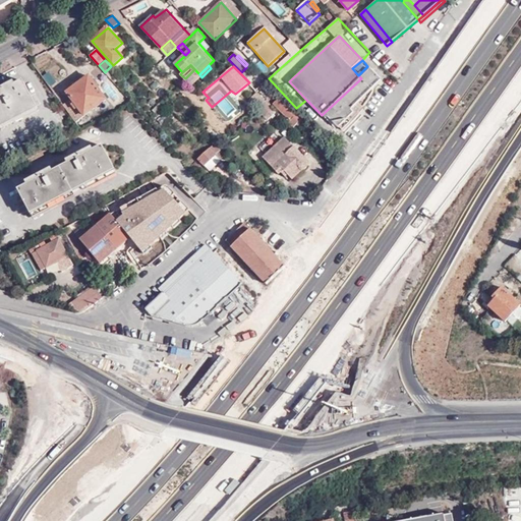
[(361,78),(322,115),(339,133),(353,118),(366,103),(373,92),(371,89),(381,80),(370,69),(361,78)]
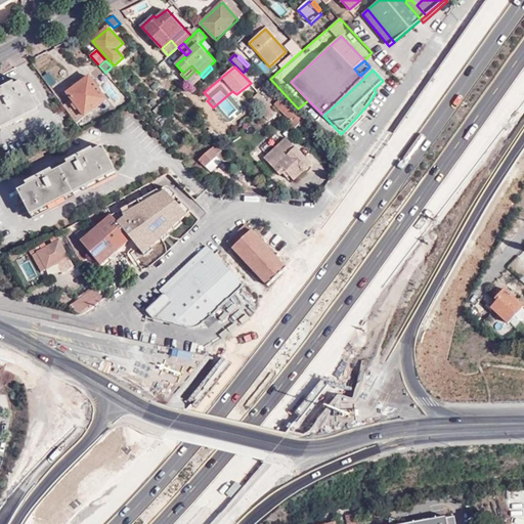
[(70,102),(64,105),(77,123),(107,101),(90,78),(68,93),(79,108),(77,110),(70,102)]
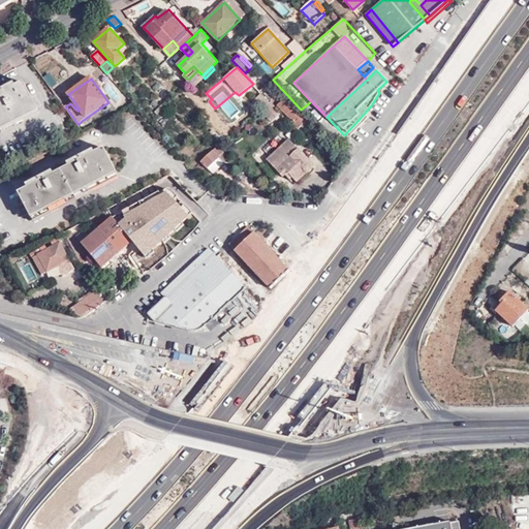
[(0,94),(0,127),(37,109),(24,83),(8,90),(7,88),(0,91),(1,94),(0,94)]
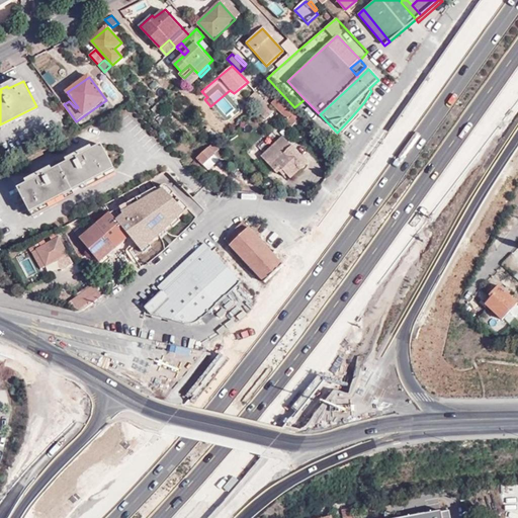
[(263,100),(258,94),(250,102),(256,108),(258,105),(263,100)]
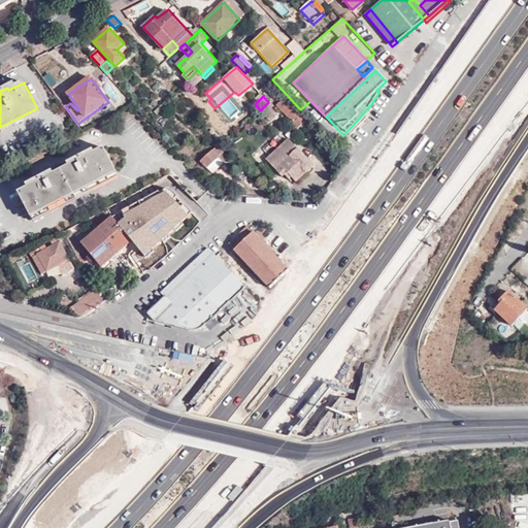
[(302,116),(284,97),(276,104),(293,122),(290,125),(296,130),(302,124),(298,119),(302,116)]
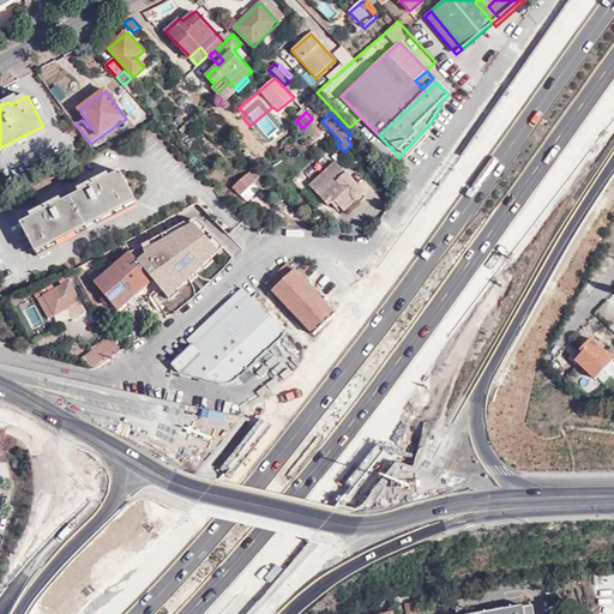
[(306,125),(304,128),(315,142),(325,132),(312,119),(306,125)]
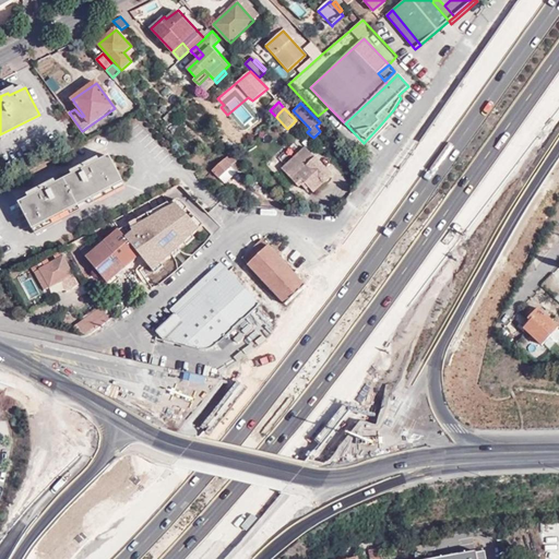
[(39,115),(0,134),(0,135),(1,139),(42,118),(39,115)]
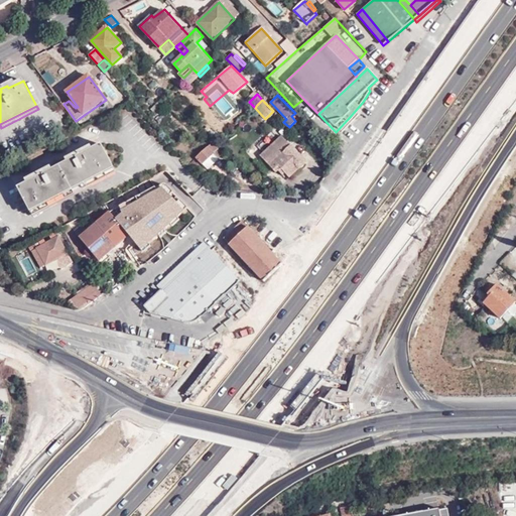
[(277,147),(285,140),(282,135),(260,155),(264,160),(271,153),(277,147)]
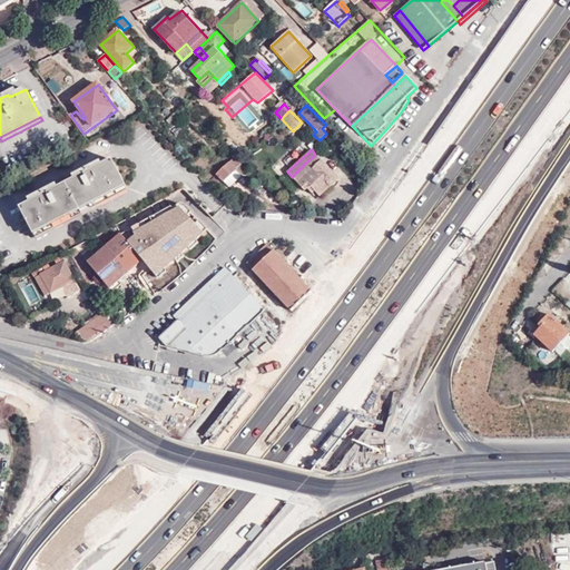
[(338,179),(315,155),(306,163),(300,169),(292,177),(302,187),(306,188),(312,194),(315,190),(318,195),(327,187),(328,188),(338,179)]
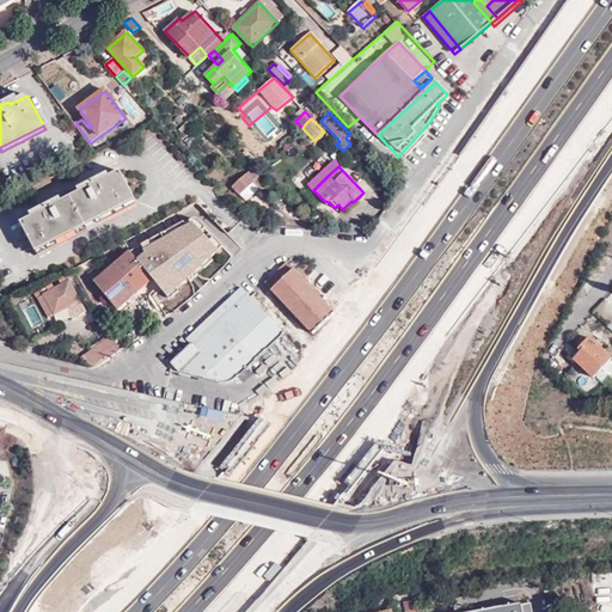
[(71,197),(86,226),(136,200),(121,171),(110,177),(80,193),(71,197)]
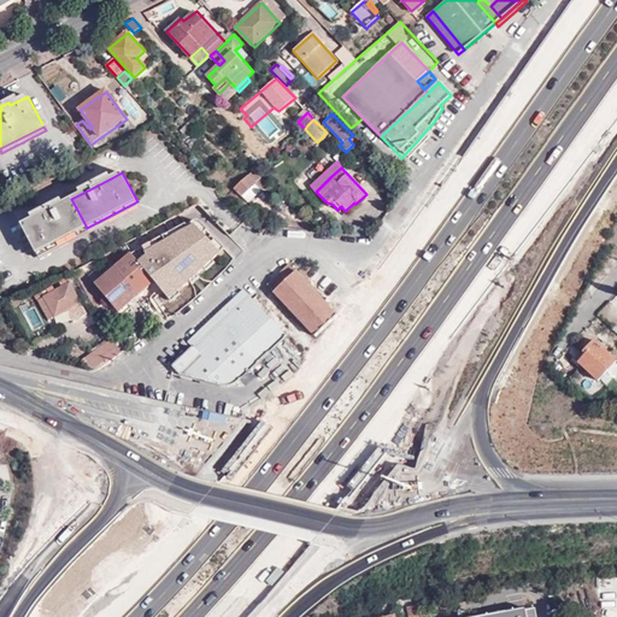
[(256,186),(262,192),(266,186),(254,172),(235,189),(242,198),(256,186)]
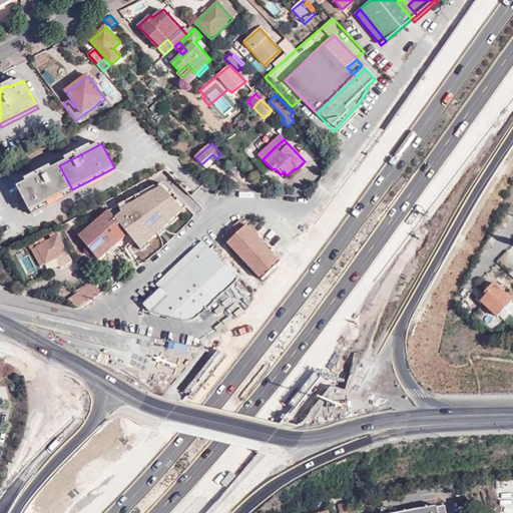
[(65,158),(67,161),(92,148),(90,145),(65,158)]
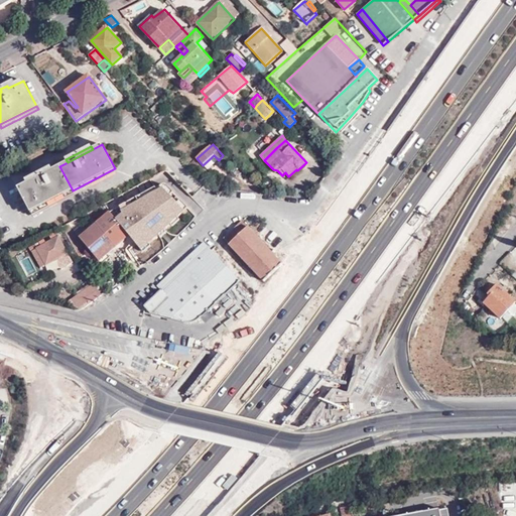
[(219,160),(214,155),(203,165),(208,171),(219,160)]
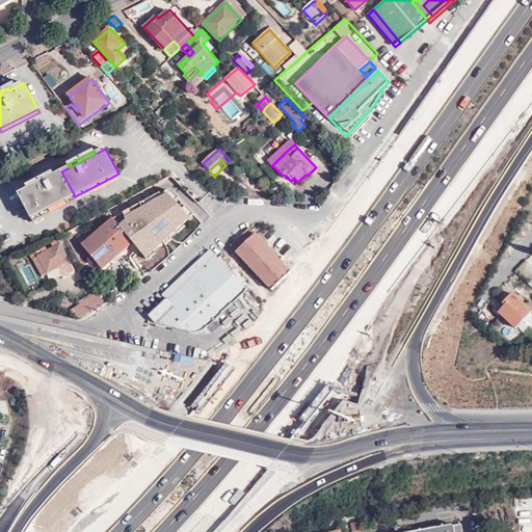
[(55,175),(29,188),(19,193),(32,218),(75,196),(61,171),(55,175)]
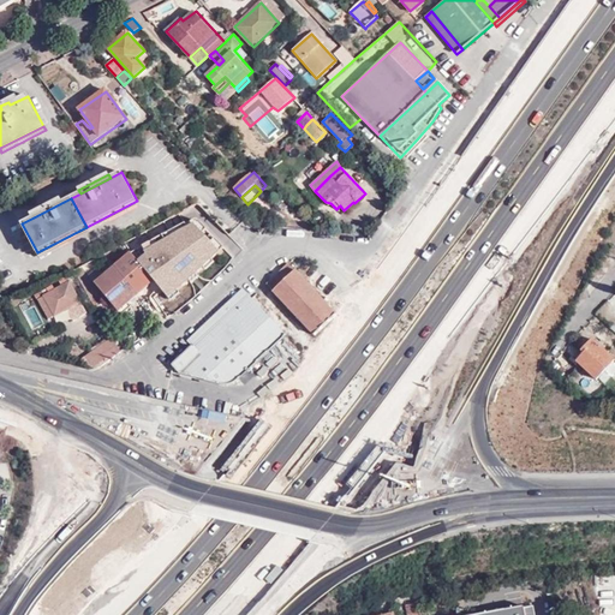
[(31,214),(34,218),(64,202),(61,199),(31,214)]
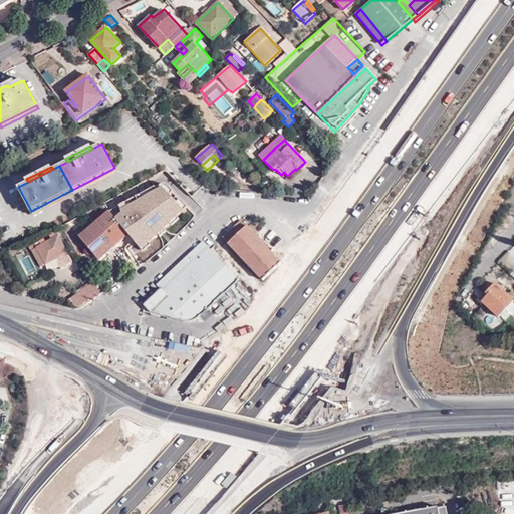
[(72,190),(74,194),(116,173),(114,168),(72,190)]
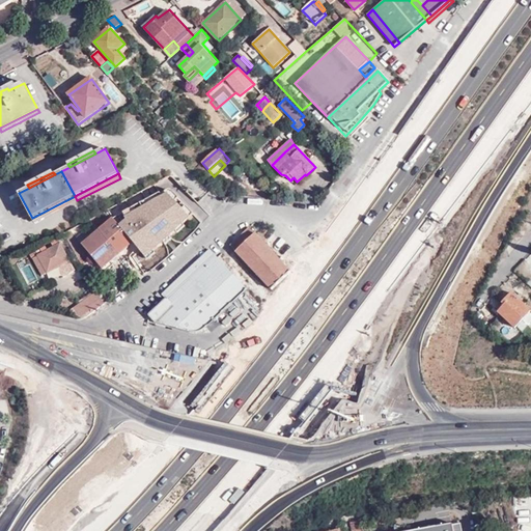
[(124,218),(117,223),(122,229),(146,259),(193,215),(170,189),(159,192),(121,211),(124,218)]
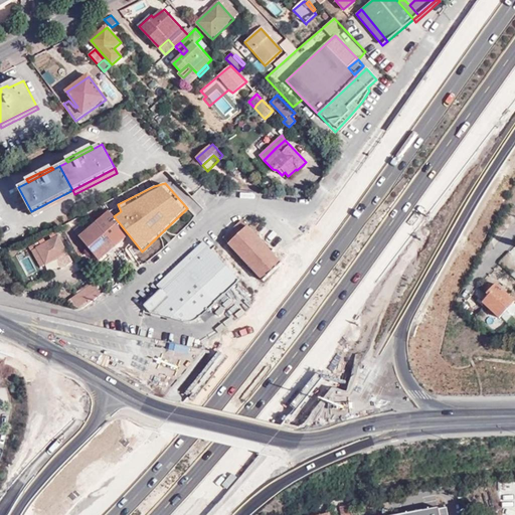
[(72,190),(31,211),(33,216),(74,194),(72,190)]
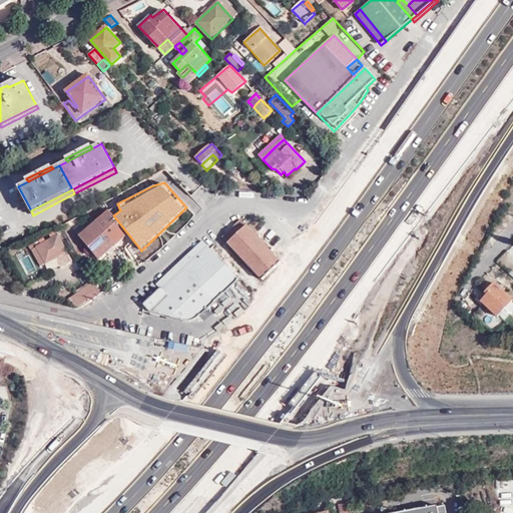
[(113,215),(109,210),(96,221),(91,215),(74,230),(98,260),(128,235),(117,222),(118,221),(113,215)]
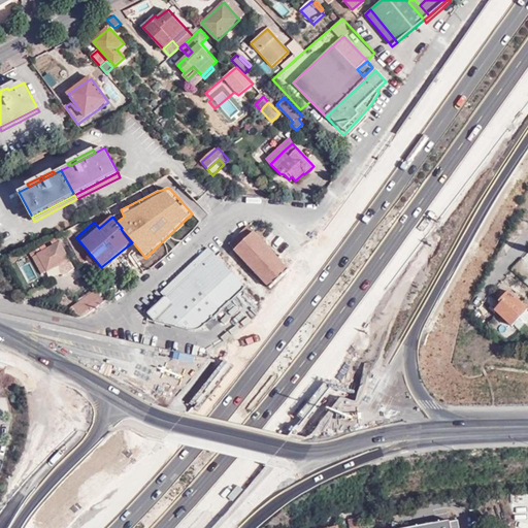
[(254,270),(270,289),(289,270),(246,226),(228,243),(254,270)]
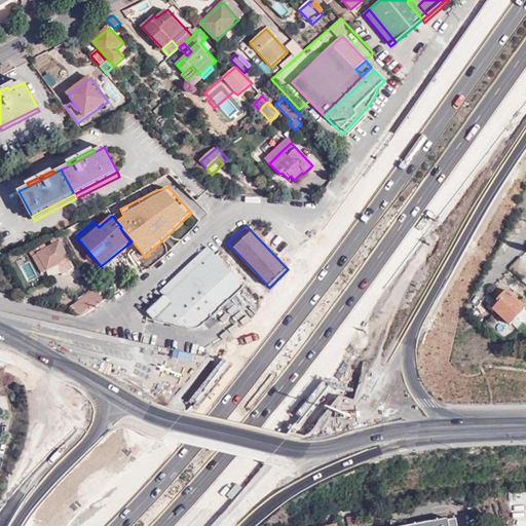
[(42,251),(37,254),(33,256),(42,273),(69,258),(60,241),(59,241),(53,245),(42,251)]
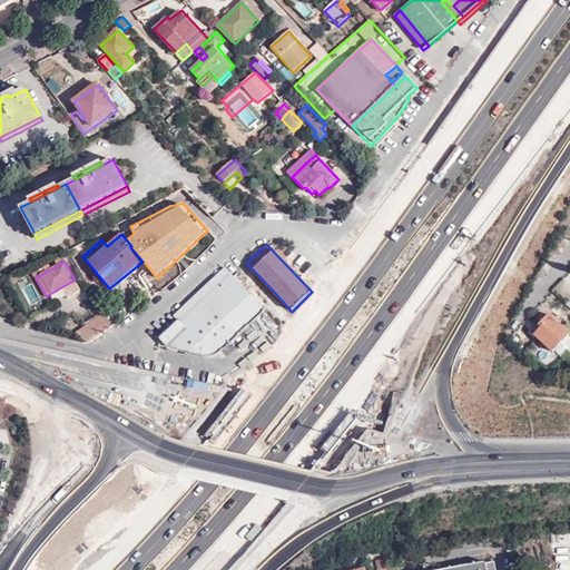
[(174,315),(176,317),(179,321),(160,337),(167,346),(207,357),(212,357),(220,352),(264,311),(246,291),(226,269),(225,268),(174,315)]
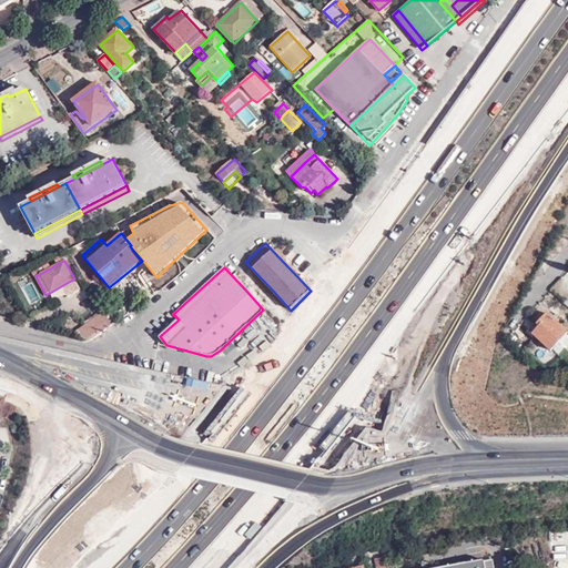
[(93,338),(111,324),(104,312),(74,333),(84,338),(93,338)]
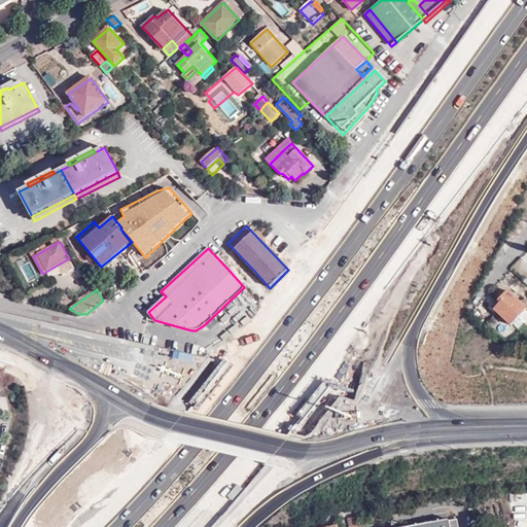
[(526,308),(507,290),(498,301),(500,304),(494,310),(510,324),(526,308)]
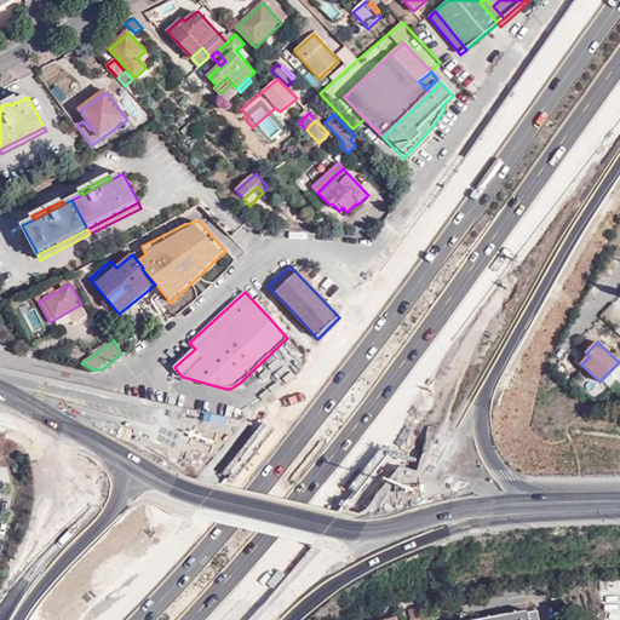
[(603,399),(614,409),(619,405),(619,401),(610,391),(603,399)]
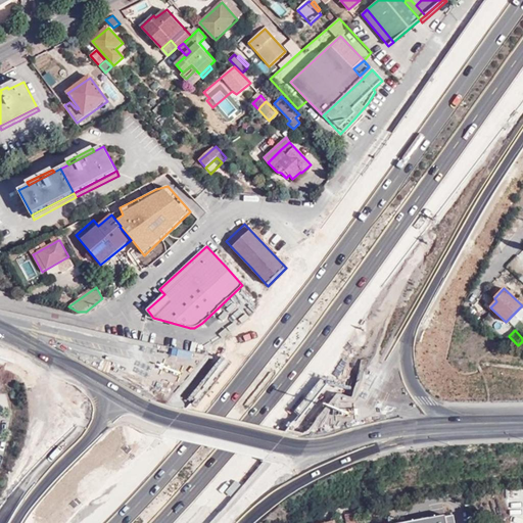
[(357,522),(357,518),(355,514),(344,516),(345,522),(357,522)]
